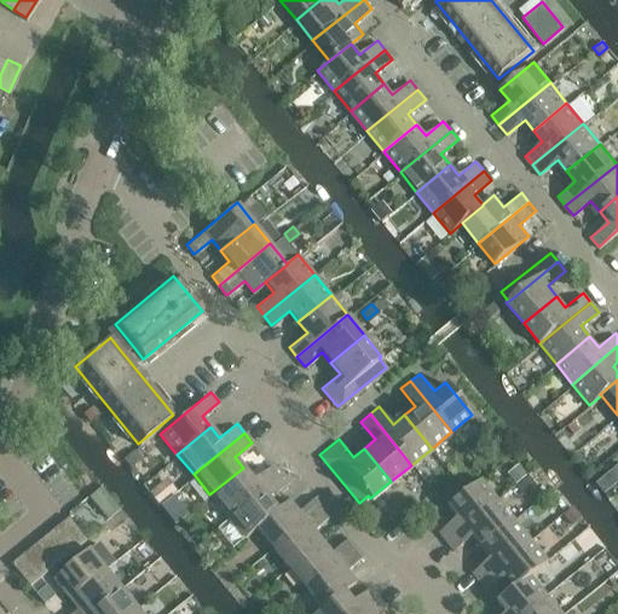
[(209,494),(226,515),(277,474),(270,464),(252,479),(243,468),(209,494)]
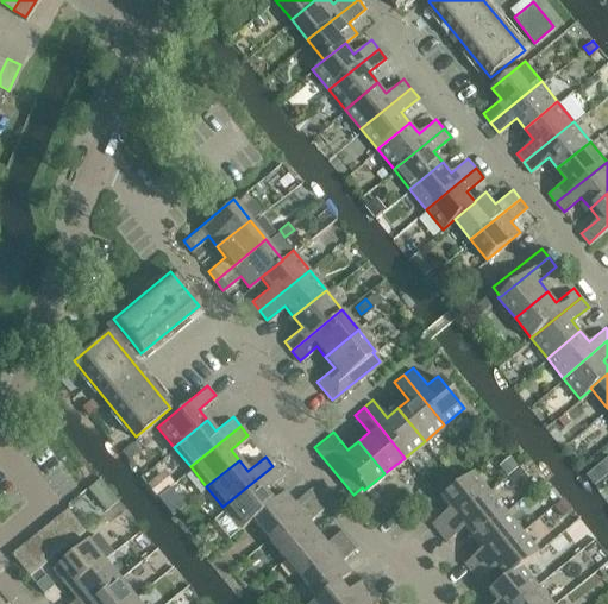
[(585,473),(584,474),(593,484),(594,483),(603,474),(596,465),(585,473)]
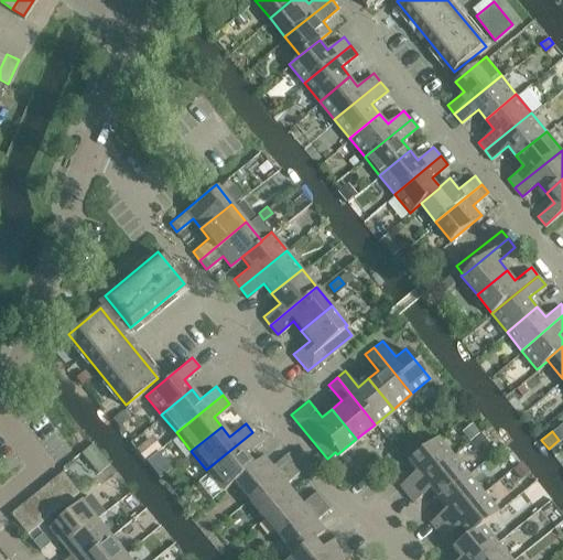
[(222,488),(233,480),(252,464),(251,463),(244,453),(260,440),(252,432),(206,470),(222,488)]
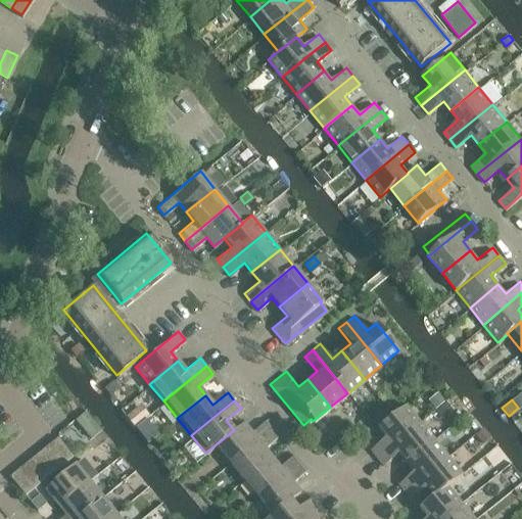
[(370,447),(376,456),(419,420),(405,403),(376,426),(384,435),(370,447)]
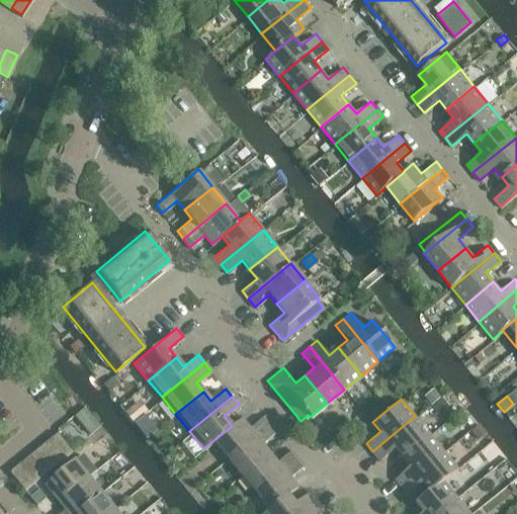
[(49,409),(55,421),(73,412),(67,400),(49,409)]
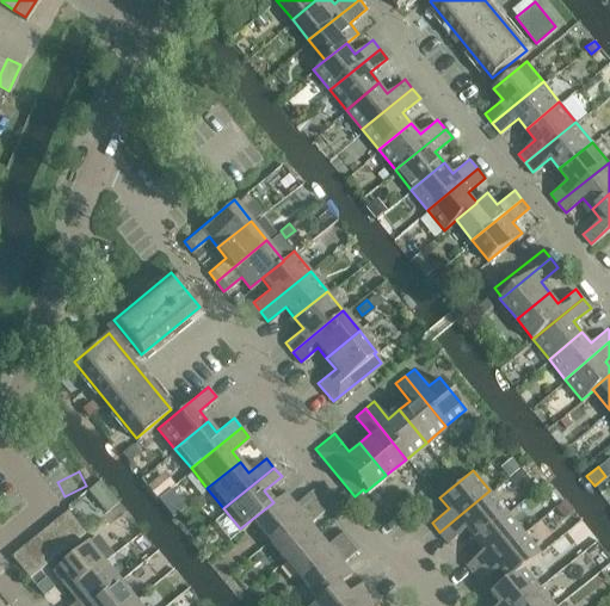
[(252,519),(267,538),(319,498),(310,488),(294,502),(284,492),(272,501),(273,502),(252,519)]
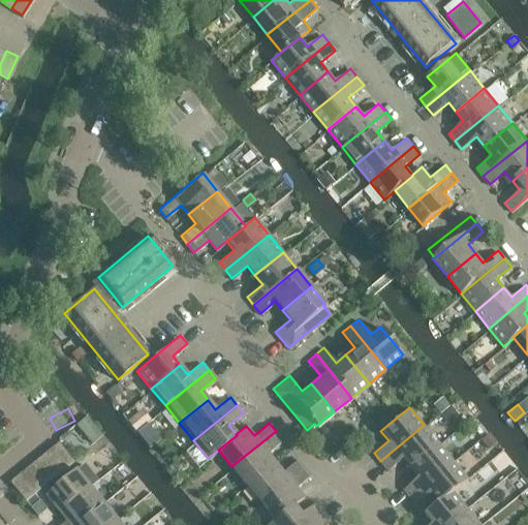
[(402,457),(409,466),(438,442),(424,425),(380,461),(386,468),(402,457)]
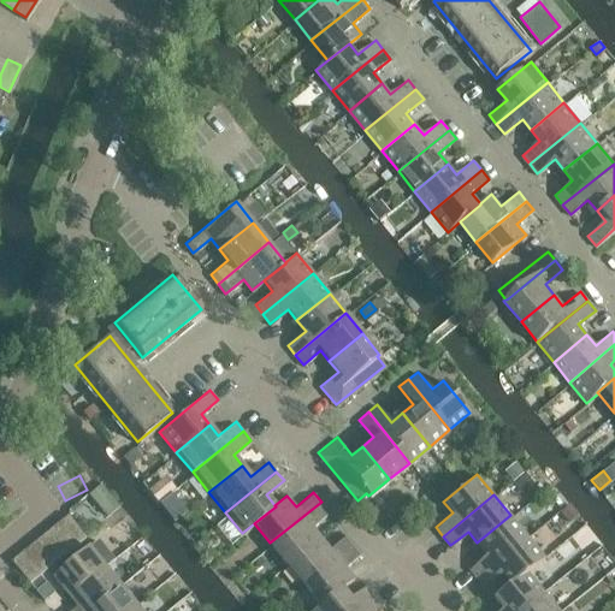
[(270,543),(287,563),(320,537),(311,526),(329,511),(321,502),(270,543)]
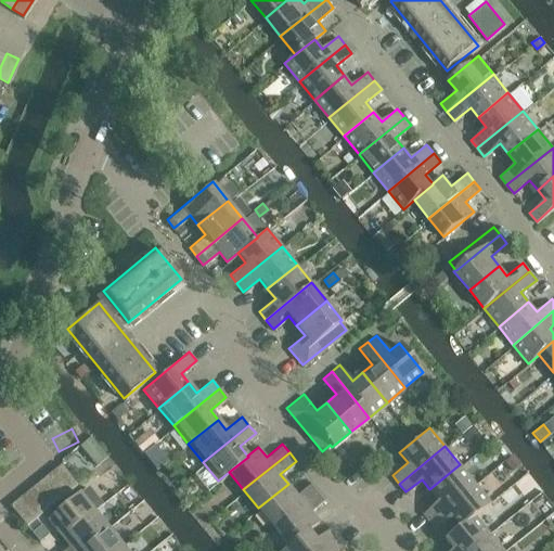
[(60,462),(50,471),(66,490),(76,482),(60,462)]
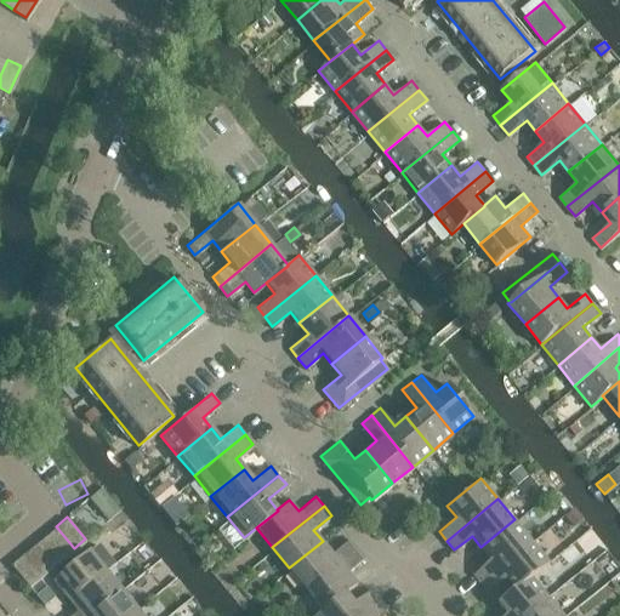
[(125,519),(97,540),(108,553),(135,532),(125,519)]
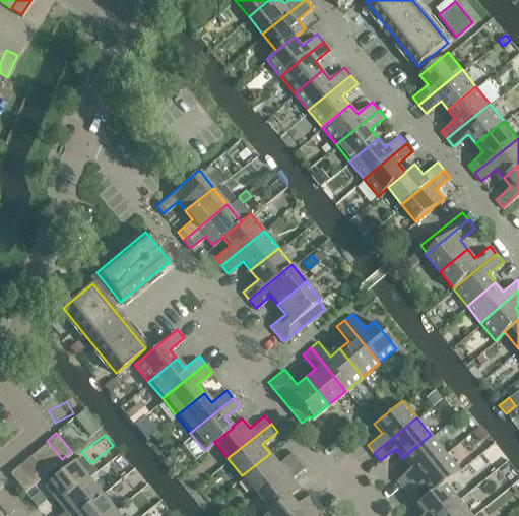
[(395,478),(401,487),(444,452),(431,435),(402,458),(409,467),(395,478)]
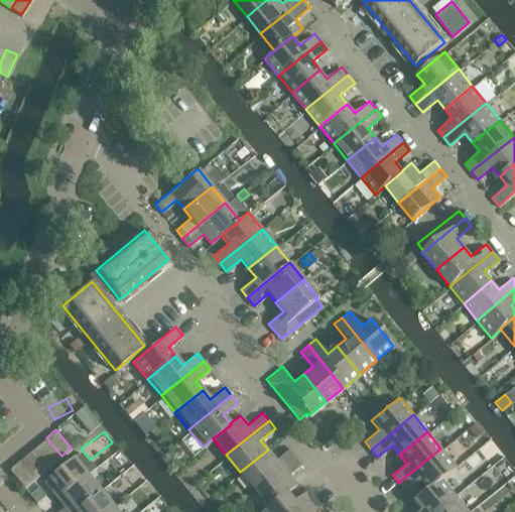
[(46,437),(36,444),(52,464),(61,456),(46,437)]
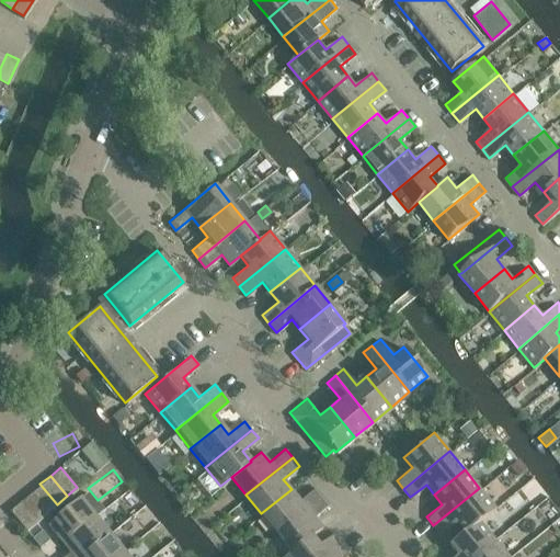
[(40,484),(30,492),(46,512),(57,504),(40,484)]
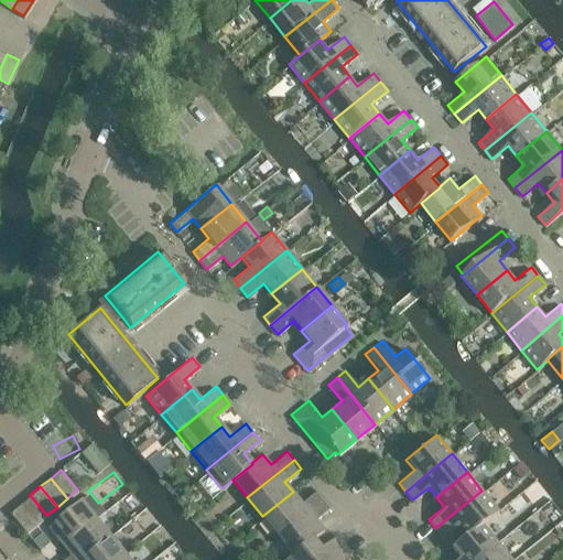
[(262,516),(278,535),(324,496),(316,488),(301,501),(293,492),(262,516)]
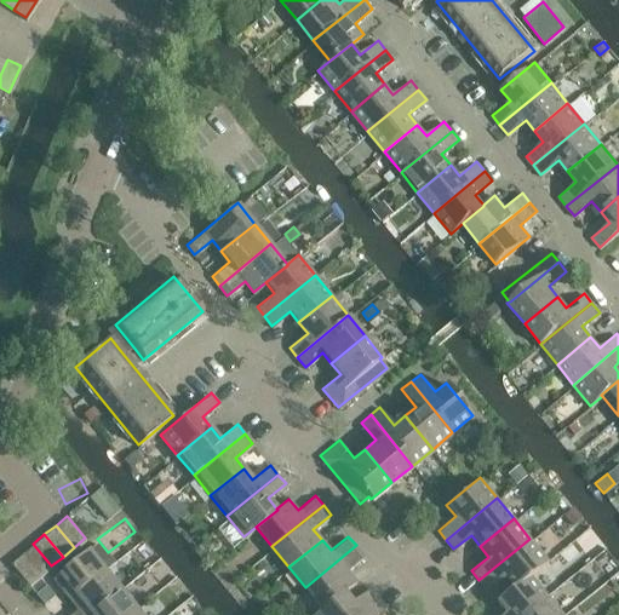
[(504,575),(513,586),(528,573),(529,574),(546,559),(529,539),(479,580),(487,590),(504,575)]
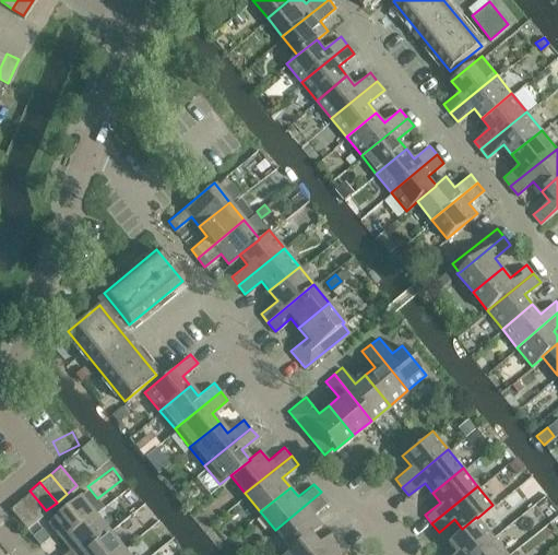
[(61,539),(93,512),(103,505),(88,487),(79,495),(47,521),(61,539)]
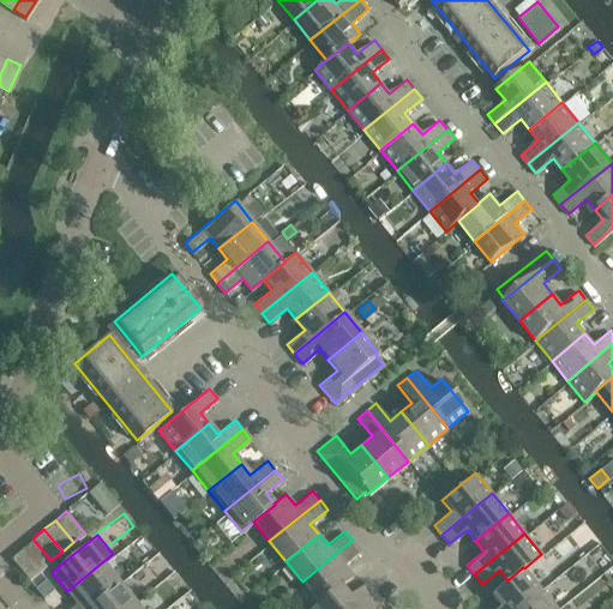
[(32,538),(22,547),(40,570),(50,560),(32,538)]
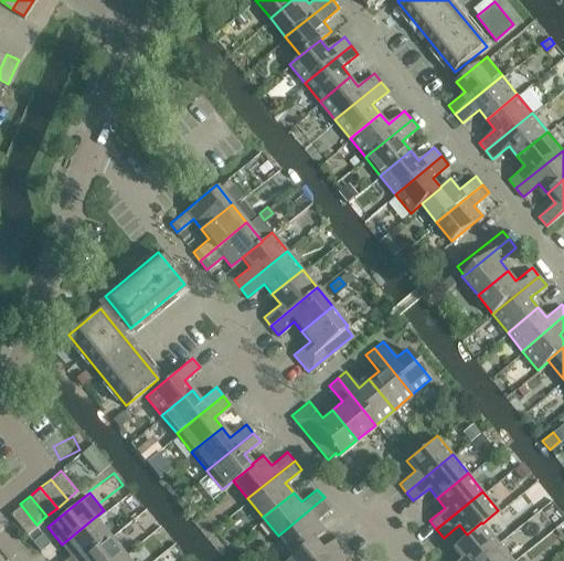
[(278,536),(293,553),(312,538),(312,539),(323,529),(316,519),(331,506),(325,497),(278,536)]
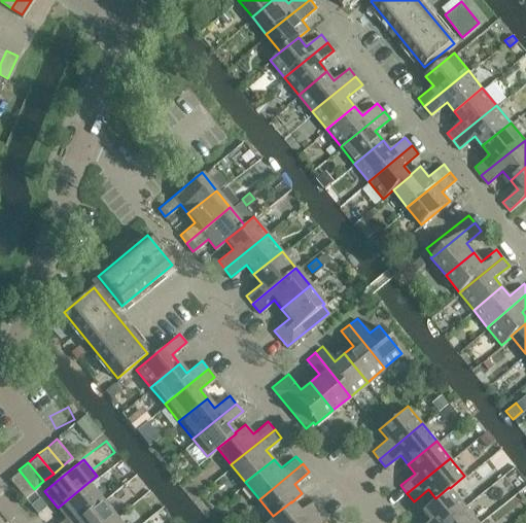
[(24,497),(33,490),(34,489),(19,469),(8,478),(24,497)]
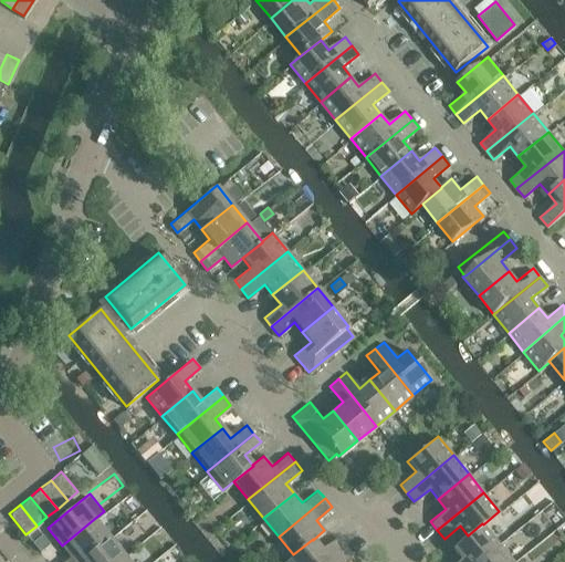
[(77,561),(108,537),(94,519),(62,545),(70,554),(60,561),(77,561)]
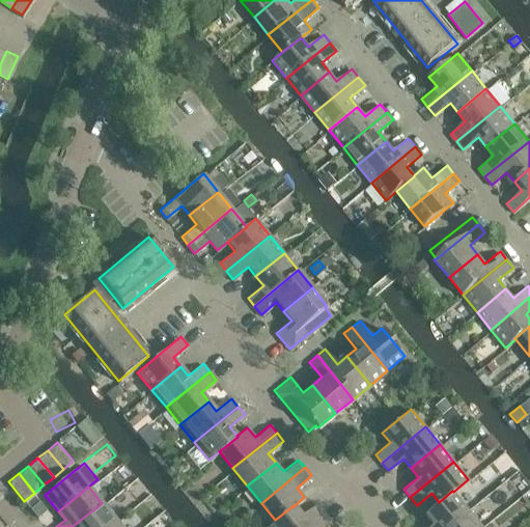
[(427,526),(444,526),(467,508),(453,492),(452,491),(439,502),(423,514),(431,524),(427,526)]
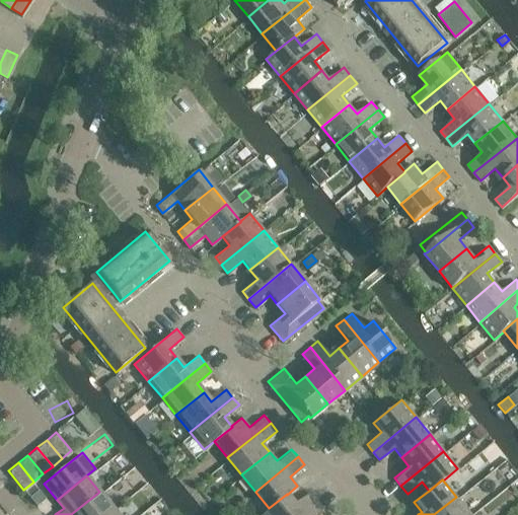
[(32,483),(23,490),(35,504),(45,497),(32,483)]
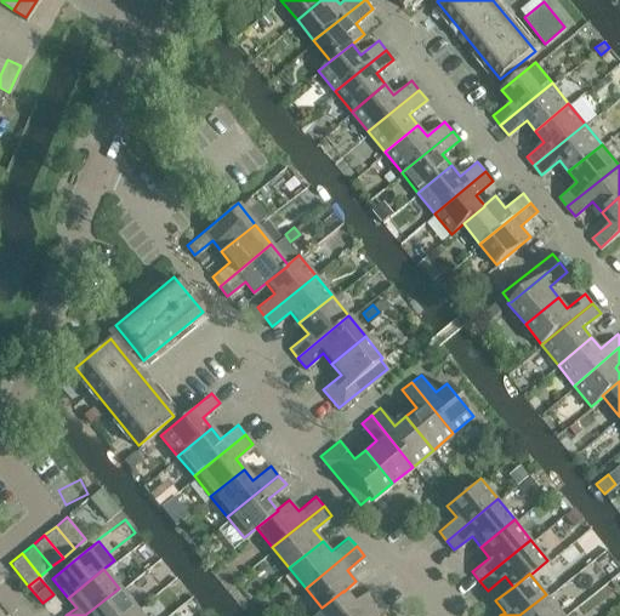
[(311,615),(353,615),(377,597),(370,587),(352,602),(343,592),(343,591),(322,608),(311,615)]
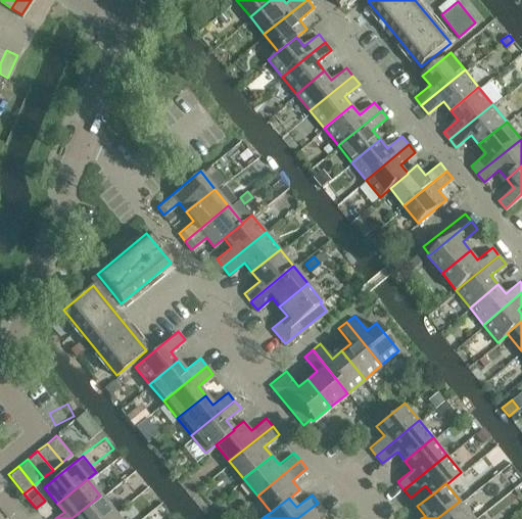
[(104,518),(113,512),(100,496),(72,518),(104,518)]
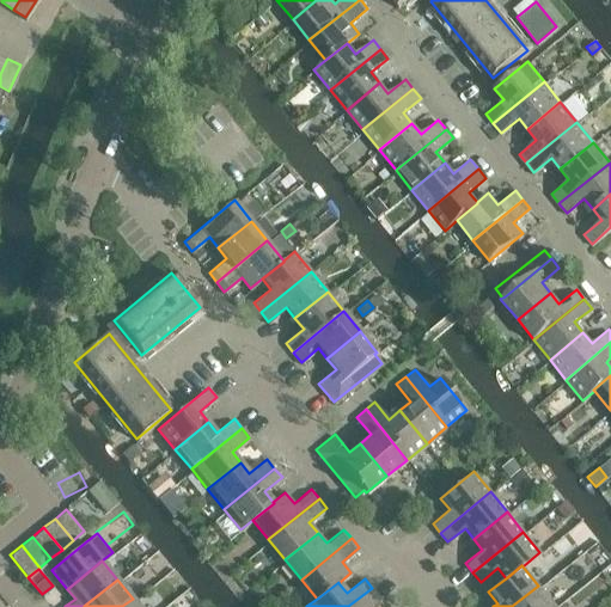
[(553,606),(555,606),(538,586),(512,606),(553,606)]
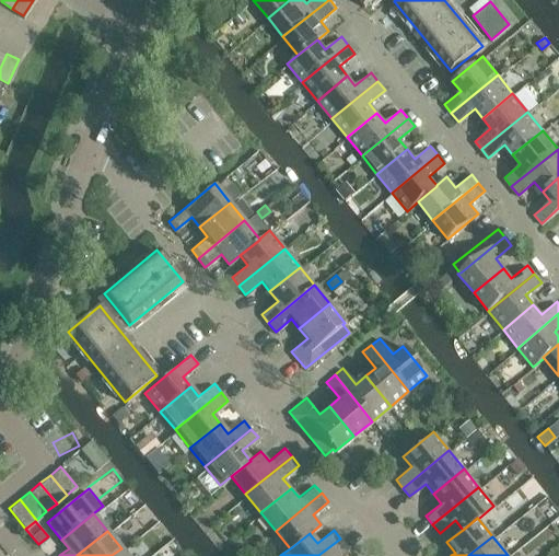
[(318,555),(336,555),(347,547),(340,539),(318,555)]
